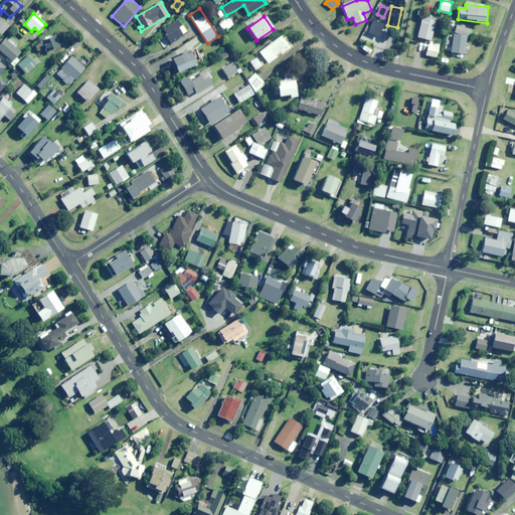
[(223,31),(233,25),(228,18),(218,24),(223,31)]
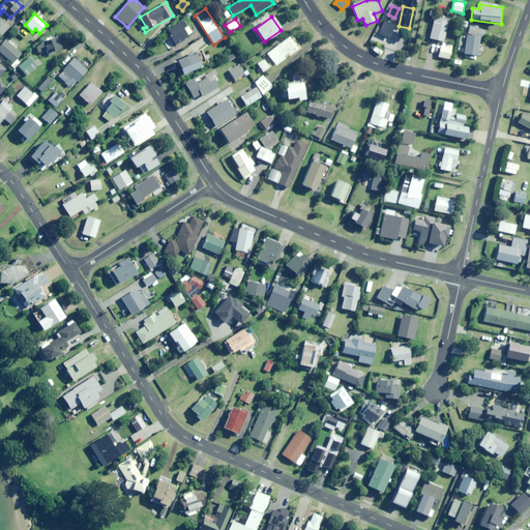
[(443,42),(448,22),(434,19),(429,38),(443,42)]
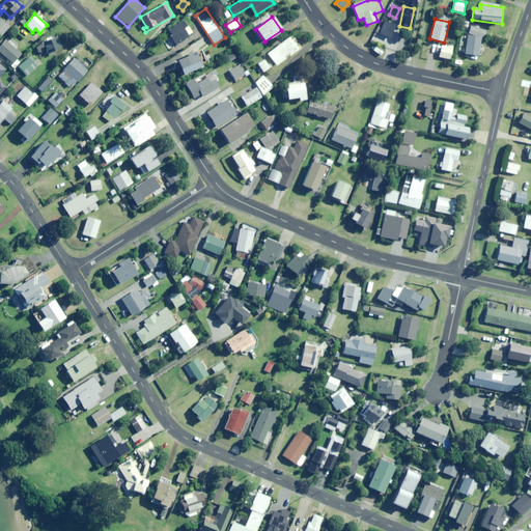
[(0,35),(1,36),(9,27),(1,20),(0,20),(0,35)]
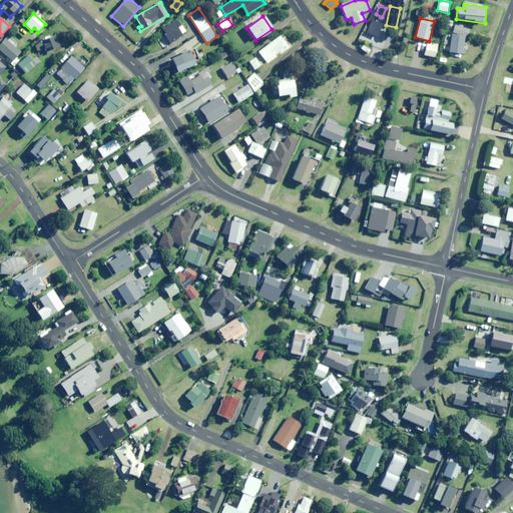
[(170,44),(186,33),(177,20),(161,31),(170,44)]
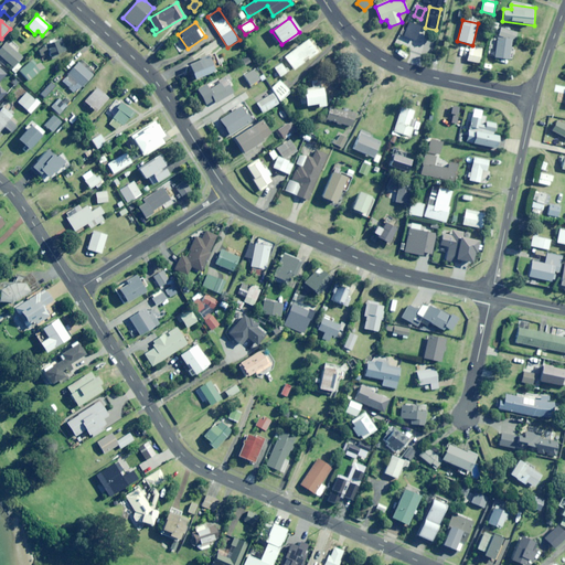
[(415,42),(420,27),(408,22),(405,31),(402,30),(397,41),(409,45),(412,41),(415,42)]
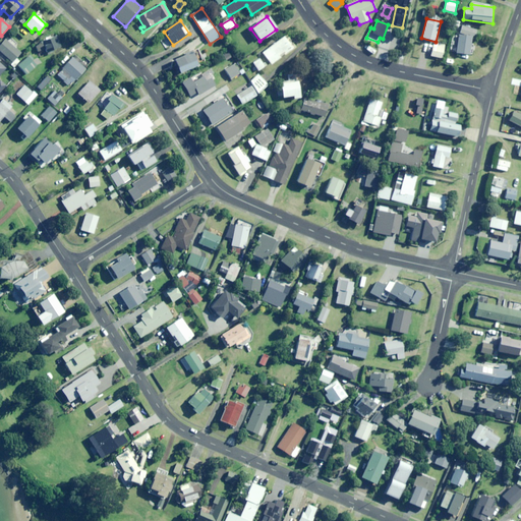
[(474,39),(476,29),(461,25),(459,36),(458,36),(456,53),(469,55),(472,39),(474,39)]
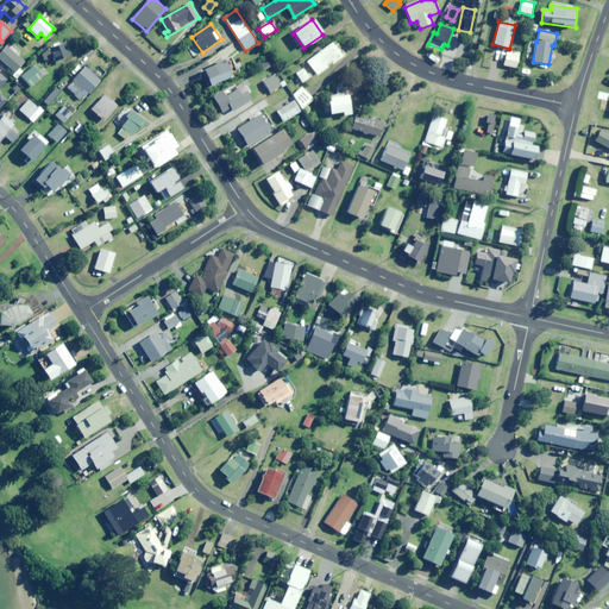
[(334,64),(346,56),(334,41),(306,62),(316,76),(333,63),(334,64)]
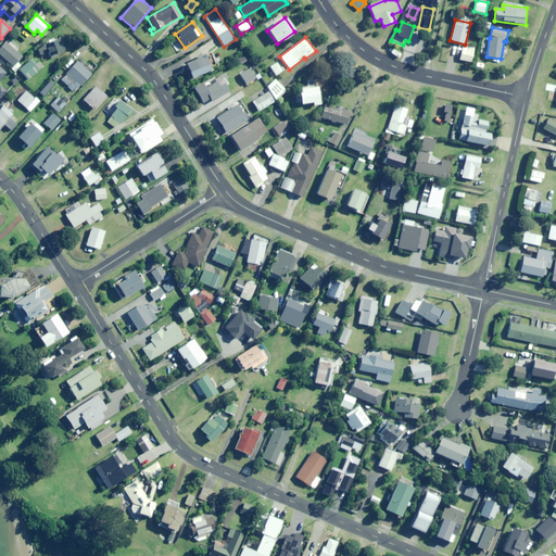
[(43,61),(66,49),(60,38),(37,50),(43,61)]
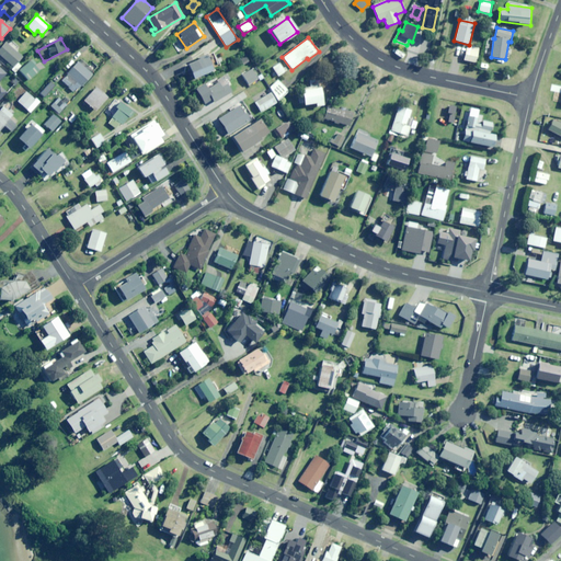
[(0,56),(13,68),(22,57),(6,43),(0,48),(0,56)]
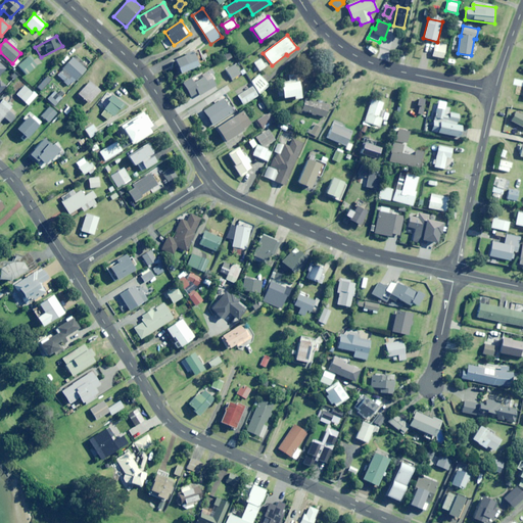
[(443,59),(445,47),(434,45),(432,56),(443,59)]
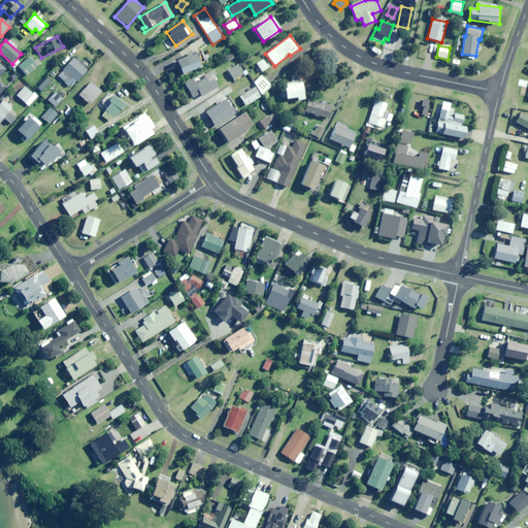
[(182,74),(200,67),(194,53),(176,61),(182,74)]
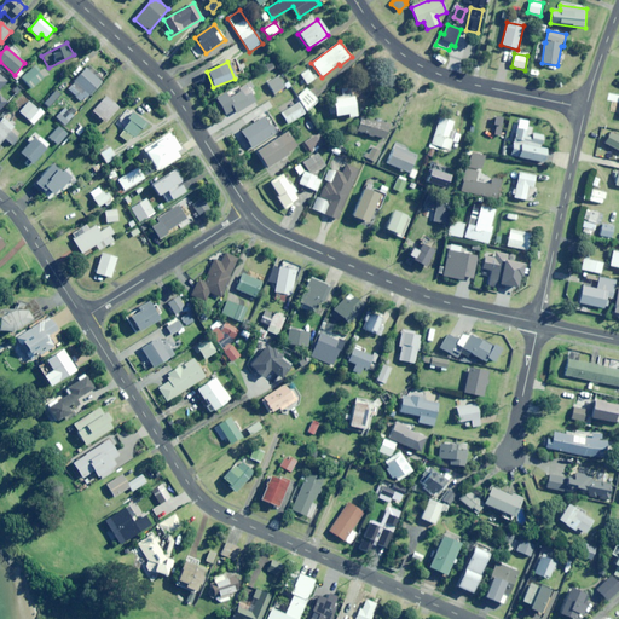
[(32,90),(44,79),(33,67),(21,77),(32,90)]
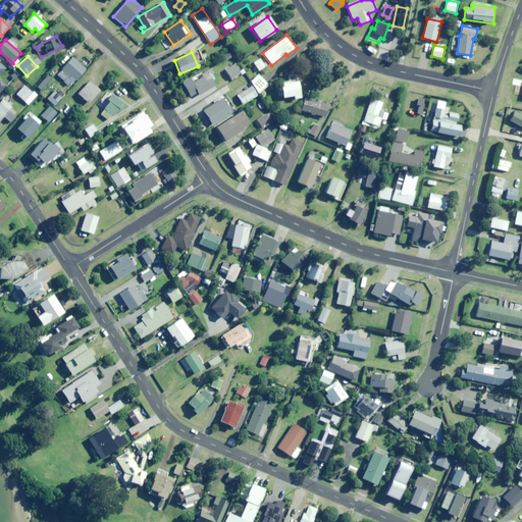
[(74,83),(86,69),(72,58),(57,75),(69,87),(73,82),(74,83)]
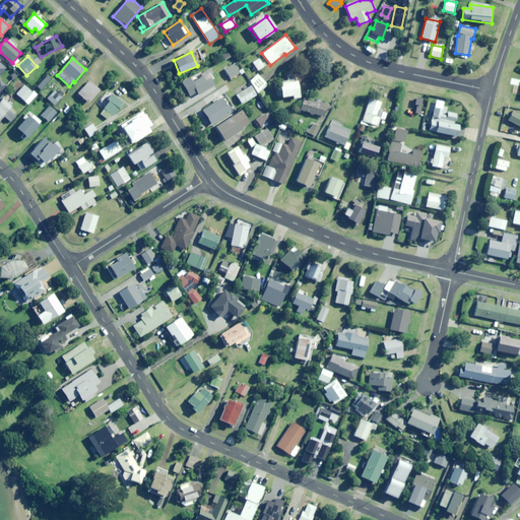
[(258,71),(265,66),(259,58),(252,63),(258,71)]
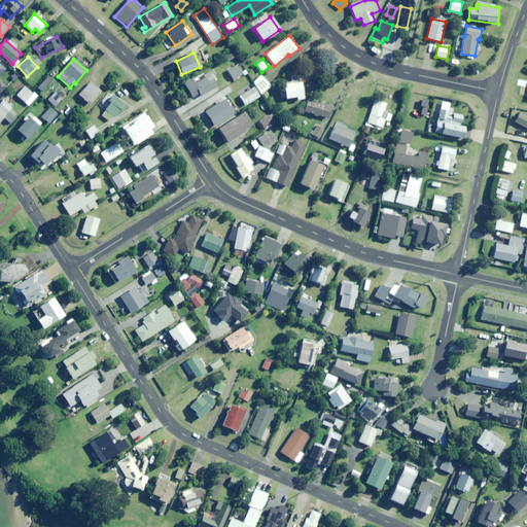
[(234,80),(243,75),(237,66),(227,72),(234,80)]
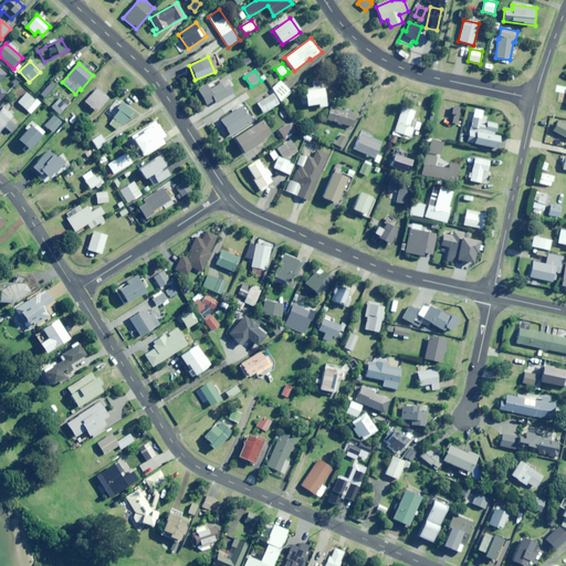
[(216,104),(234,92),(226,80),(208,92),(216,104)]
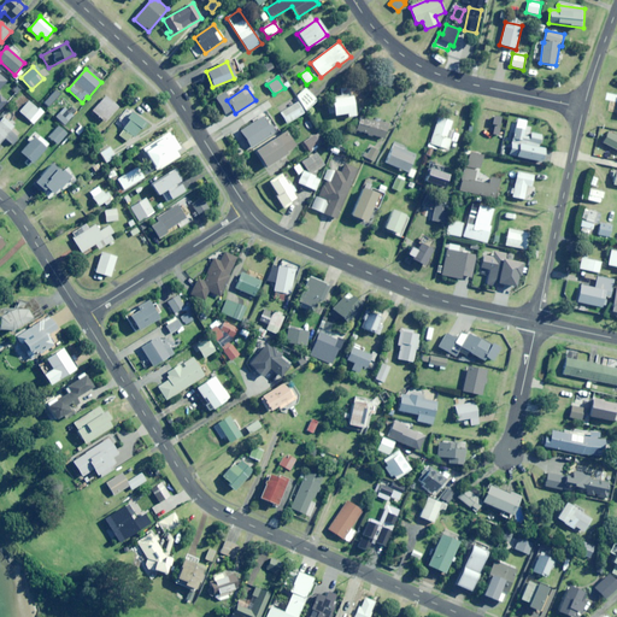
[(307,111),(317,101),(306,88),(295,98),(307,111)]
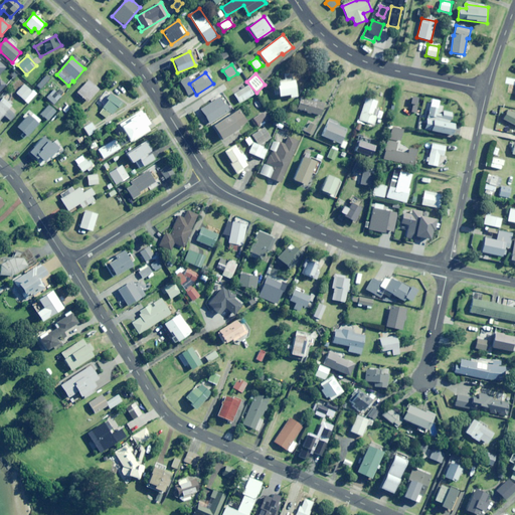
[(290,98),(297,97),(294,79),(277,83),(279,97),(289,95),(290,98)]
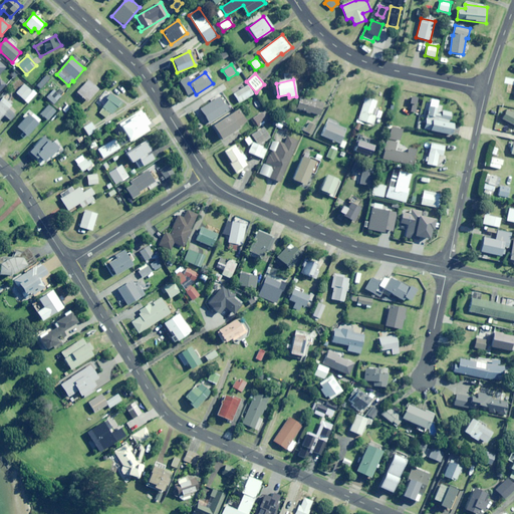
[(87,102),(98,90),(87,80),(76,93),(87,102)]
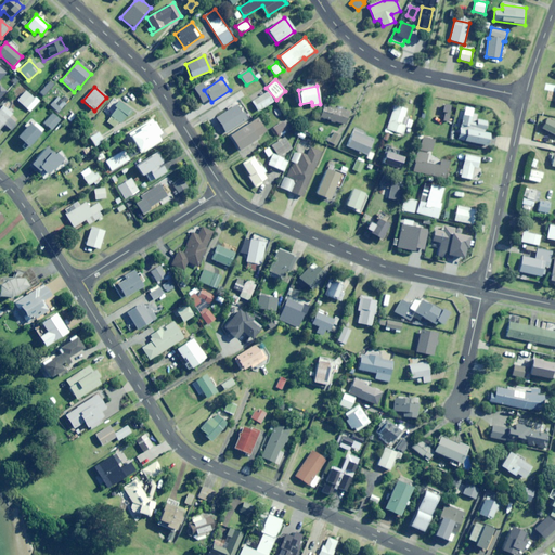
[(35,97),(34,99),(26,91),(17,101),(30,113),(40,101),(35,97)]
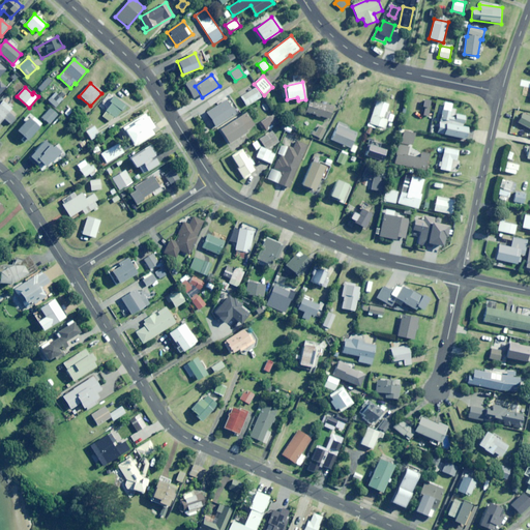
[(245,107),(261,97),(256,88),(240,97),(245,107)]
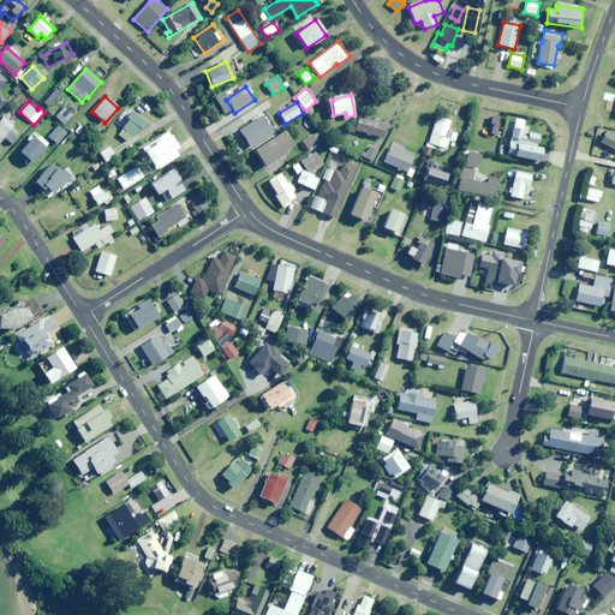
[(65,125),(73,115),(65,107),(55,117),(65,125)]
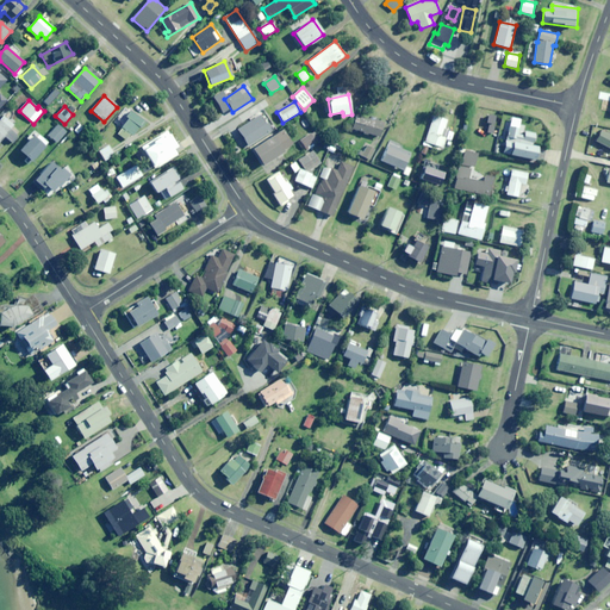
[(143,130),(148,123),(131,111),(126,118),(128,119),(117,134),(126,141),(131,134),(134,136),(139,128),(143,130)]
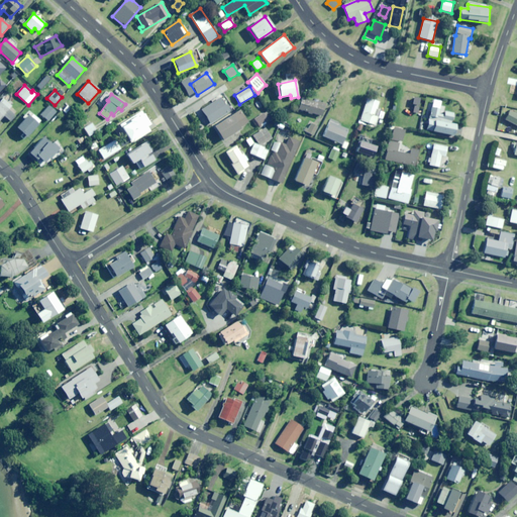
[(418,113),(421,99),(414,97),(412,104),(414,105),(413,112),(418,113)]
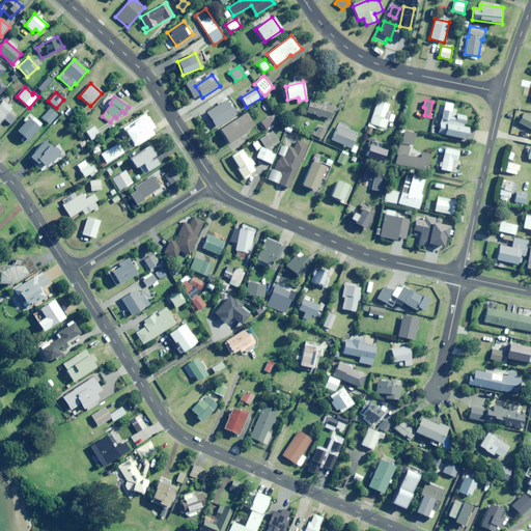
[(232,108),(231,109),(226,101),(206,113),(216,128),(236,114),(232,108)]
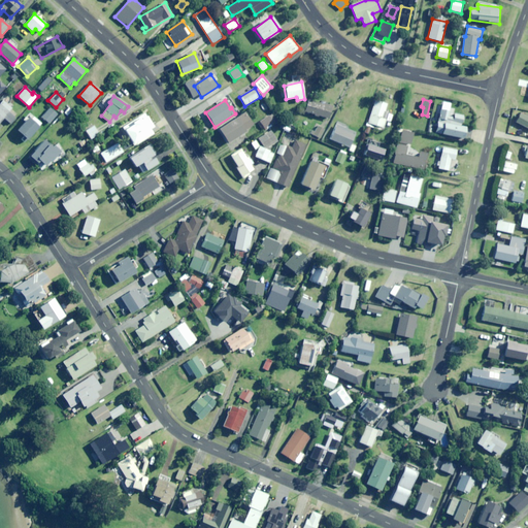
[(328,119),(332,107),(308,100),(305,112),(328,119)]
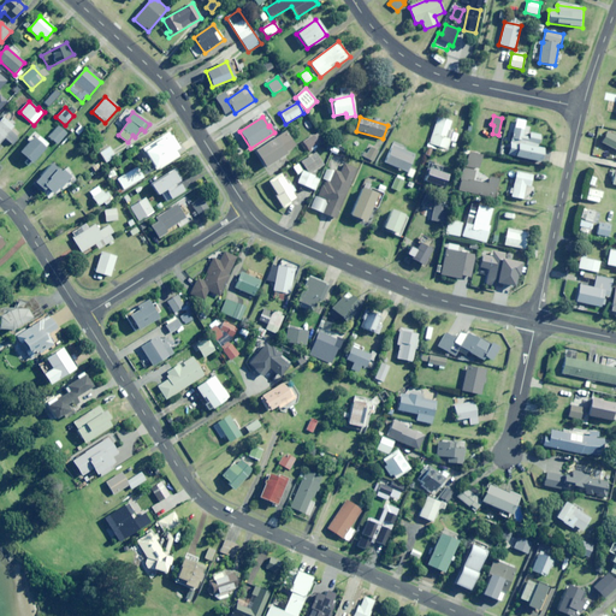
[(446,138),(451,122),(438,117),(428,147),(442,152),(443,148),(448,150),(451,141),(446,138)]
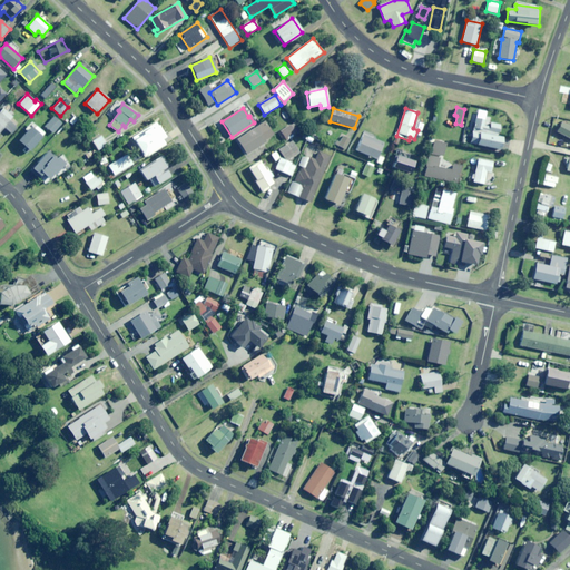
[(10,134),(20,124),(3,109),(0,112),(0,131),(3,128),(10,134)]
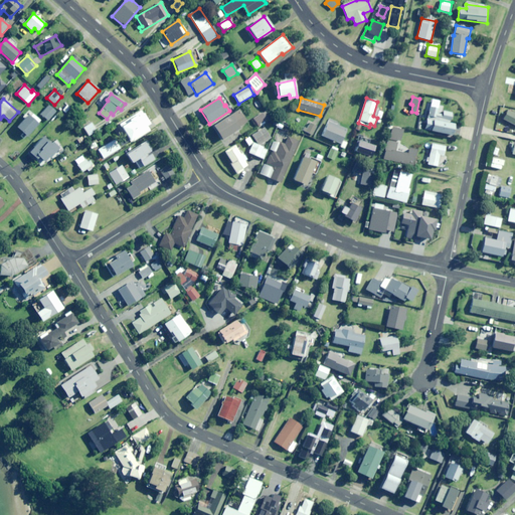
[(443,111),(444,107),(430,104),(424,130),(452,136),(455,125),(450,124),(453,114),(443,111)]
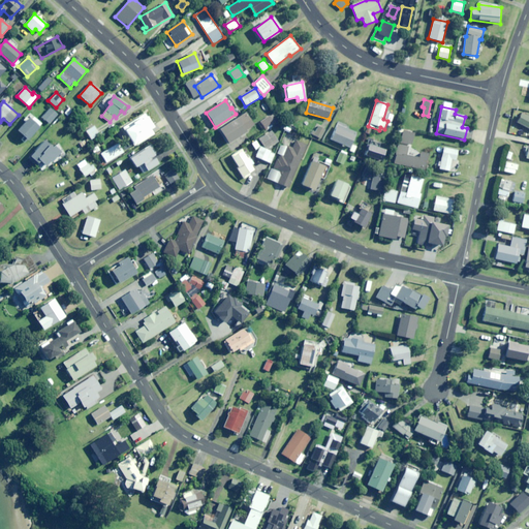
[(50,125),(58,115),(51,109),(42,118),(50,125)]
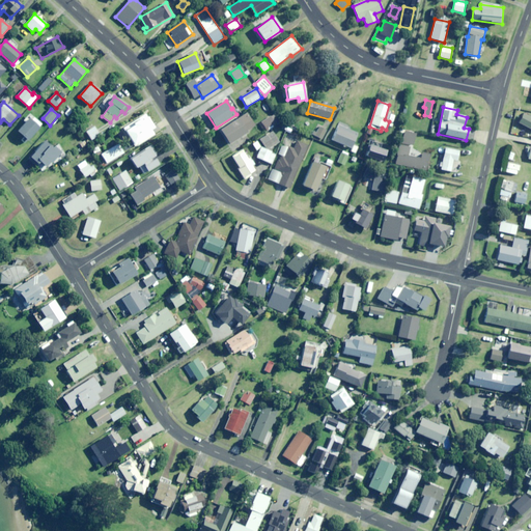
[(247,129),(253,124),(245,113),(220,131),(229,145),(249,132),(247,129)]
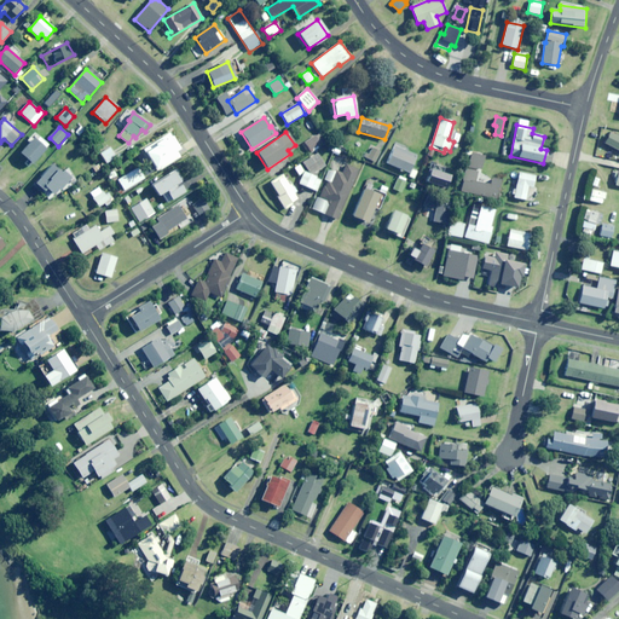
[(157,172),(184,155),(169,133),(143,149),(157,172)]
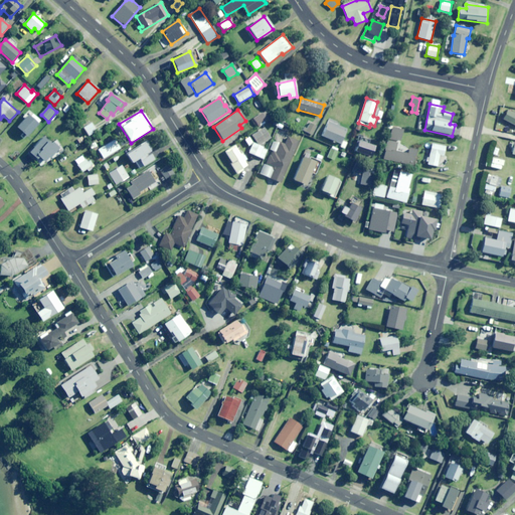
[(514,126),(514,114),(507,111),(503,120),(514,126)]
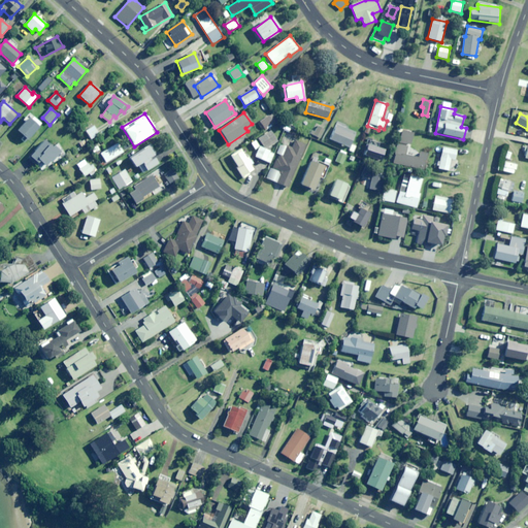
[(265,130),(276,122),(271,116),(260,123),(265,130)]
